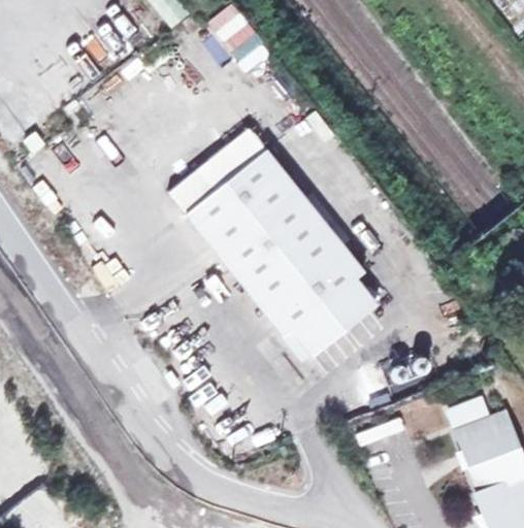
[(151,0),(174,29),(193,13),(181,0),(151,0)]
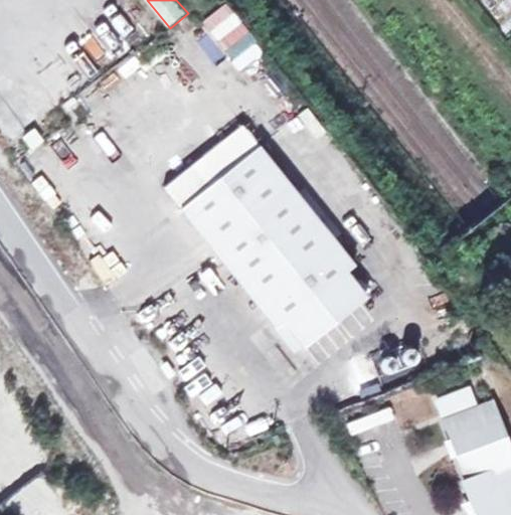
[(182,207),(261,145),(243,125),(167,186),(182,207)]
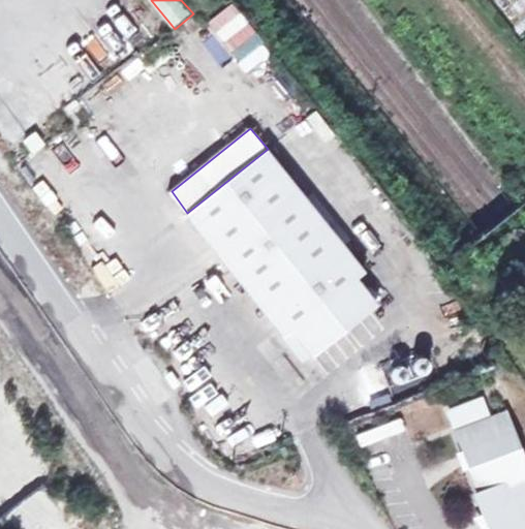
[(45,143),(37,132),(27,139),(35,150),(45,143)]
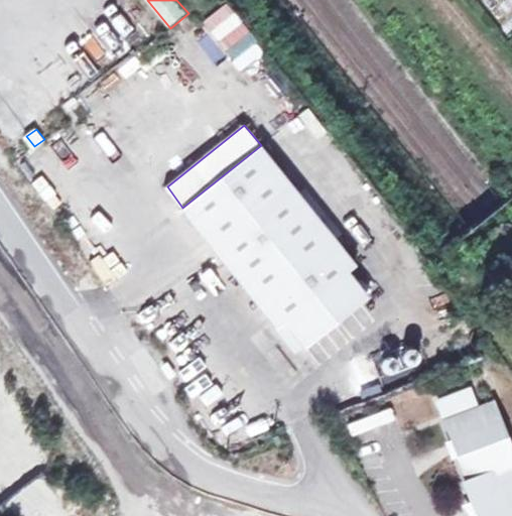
[(261,145),(182,208),(277,327),(285,319),(305,346),(368,296),(347,270),(356,264),(336,238),(342,233),(305,188),(299,192),(261,145)]
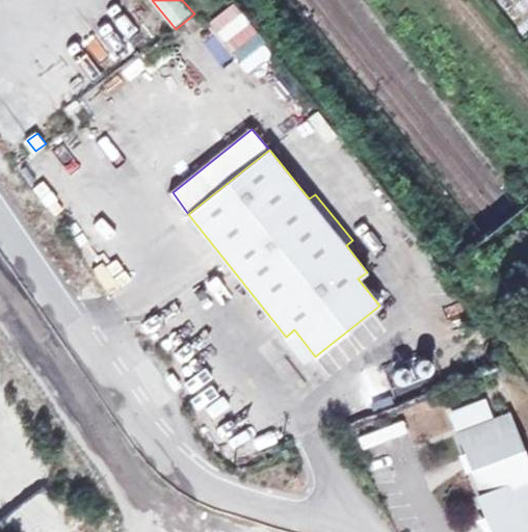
[(432,358),(394,371),(400,387),(438,374),(432,358)]
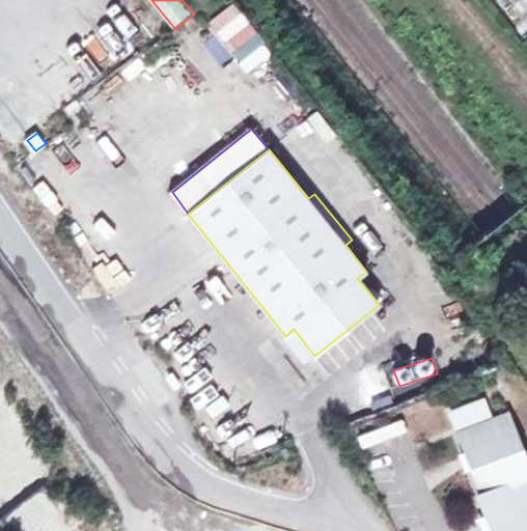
[(478,496),(488,518),(497,514),(504,524),(499,530),(526,530),(526,466),(507,415),(460,434),(468,456),(472,454),(475,464),(471,465),(482,495),(478,496)]
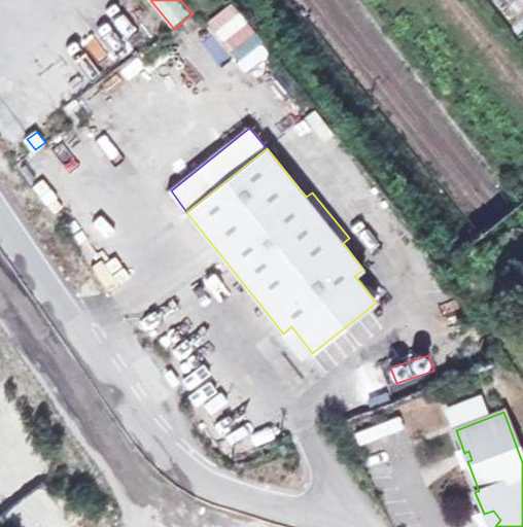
[(12,513),(25,526),(34,526),(45,518),(29,498),(12,513)]
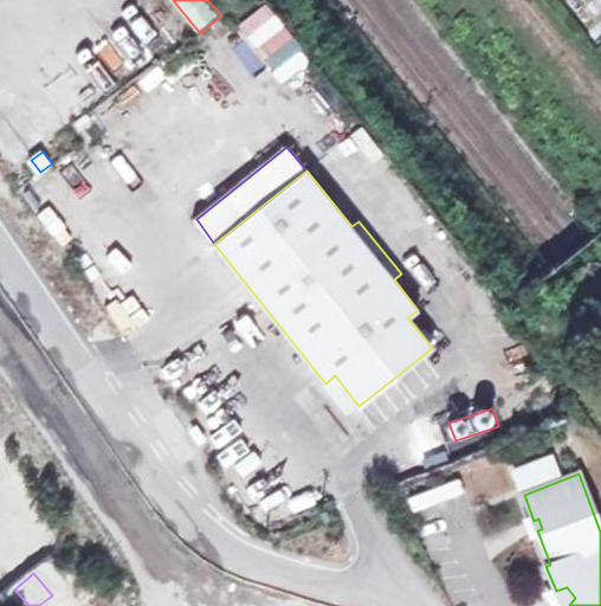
[(560,601),(564,605),(569,605),(575,598),(567,587),(556,591),(560,601)]
